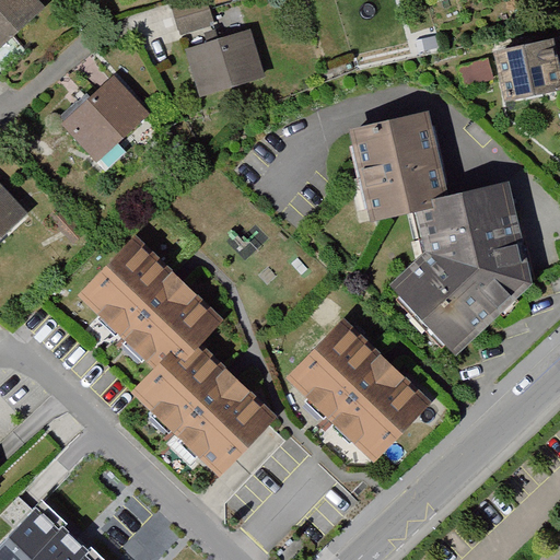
[(0,0),(0,46),(31,18),(13,0),(0,0)]
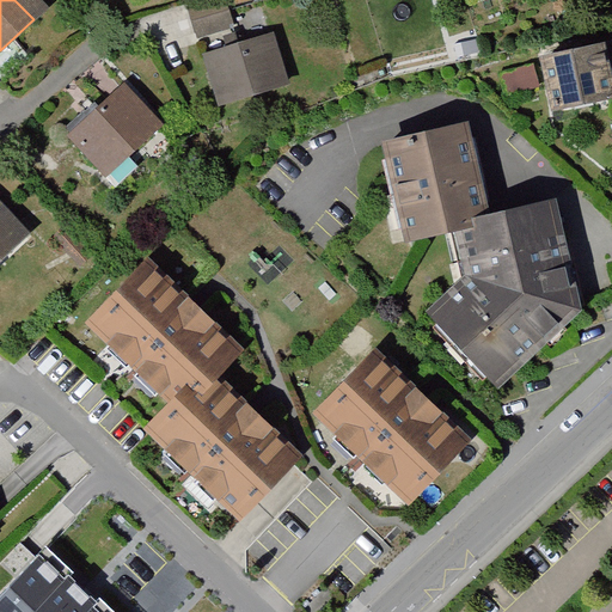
[(213,10),(181,18),(187,43),(220,35),(213,10)]
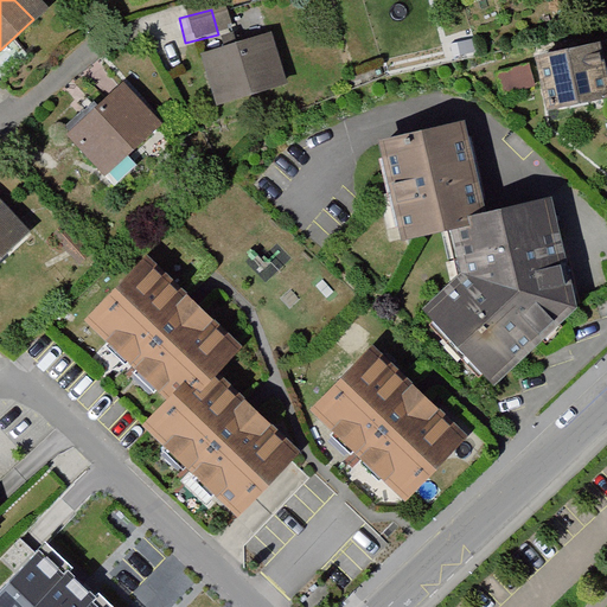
[(274,33),(206,52),(217,98),(286,80),(274,33)]
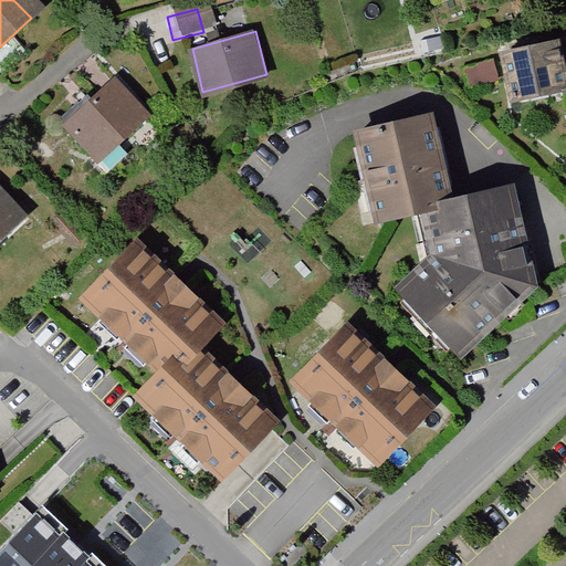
[(565,72),(558,35),(500,48),(510,97),(565,85),(565,72)]
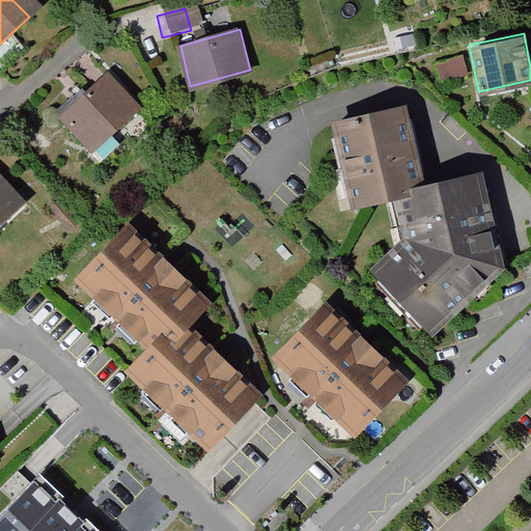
[(109,73),(59,117),(91,152),(141,107),(109,73)]
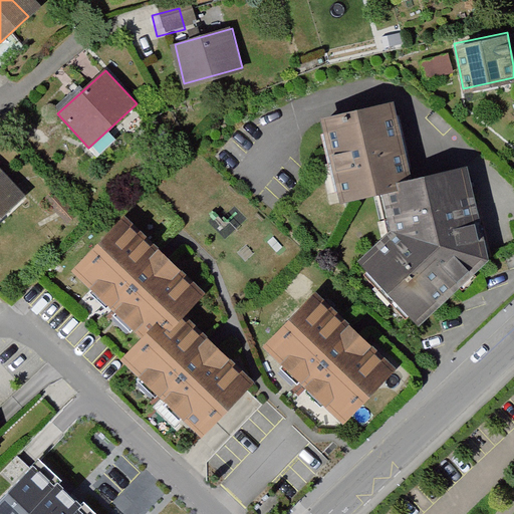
[(341,198),(383,186),(411,180),(391,101),(322,118),(341,198)]
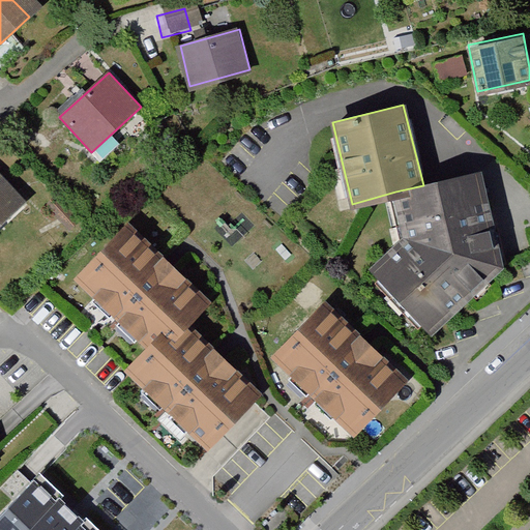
[(423,185),(395,192),(406,237),(372,272),(431,332),(501,266),(478,173),(423,185)]
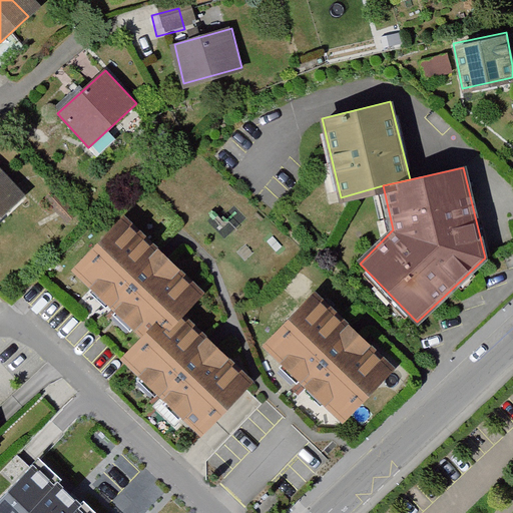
[(0,218),(23,197),(0,172),(0,218)]
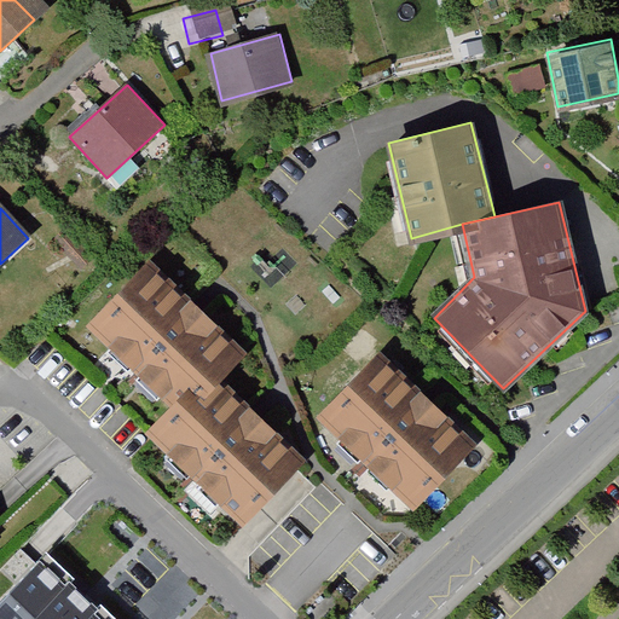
[(149,260),(85,322),(166,401),(183,383),(191,389),(212,369),(235,347),(149,260)]
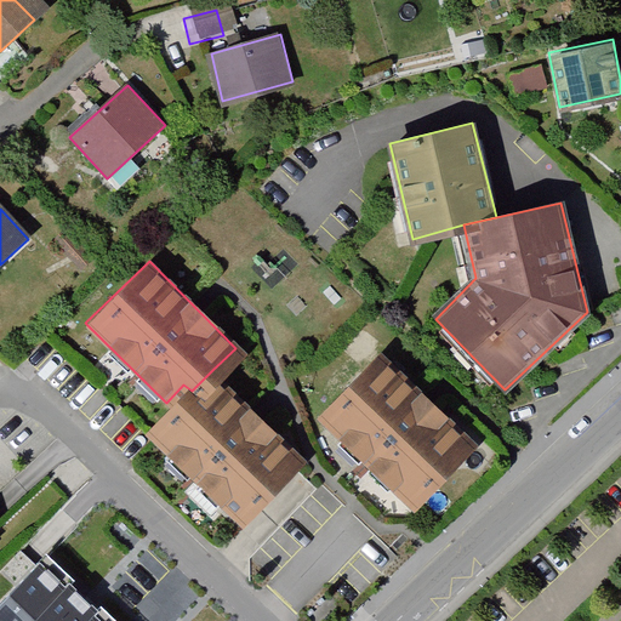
[(480,445),(386,354),(326,417),(421,507),(480,445)]
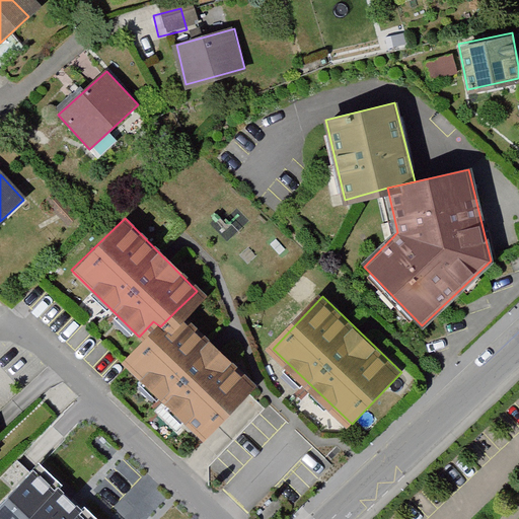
[(153,321),(139,337),(118,359),(201,437),(253,381),(177,309),(160,326),(153,321)]
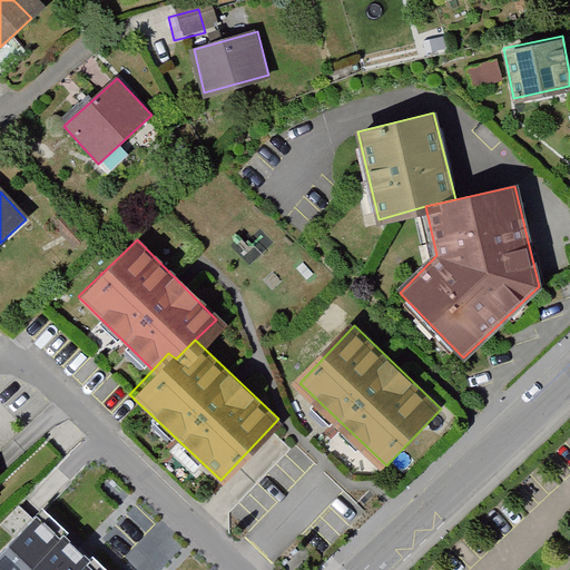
[(111,569),(43,505),(0,550),(0,569),(111,569)]
